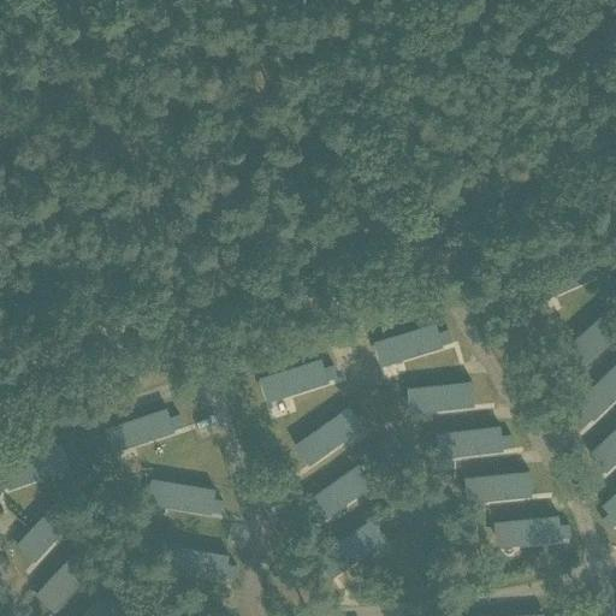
[(615,312),(610,306),(562,349),(579,368),(615,333),(615,312)]
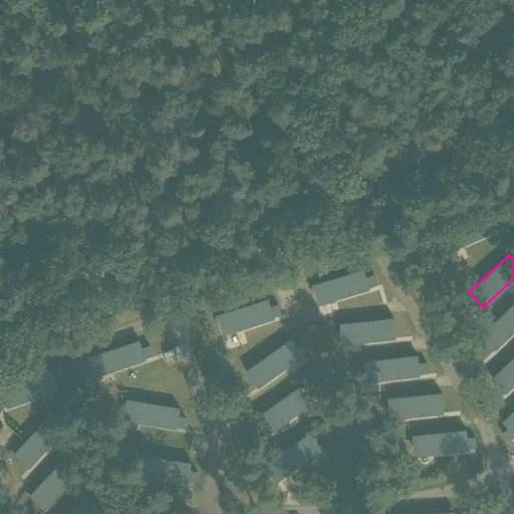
[(362,269),(310,285),(316,304),(368,289),(368,287),(375,284),(372,274),(365,277),(362,269)]
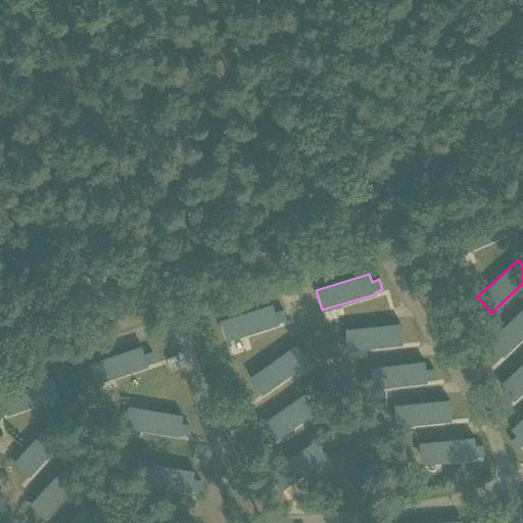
[(272,304),(219,321),(225,340),(278,324),(277,322),(286,320),(282,310),(274,312),(272,304)]
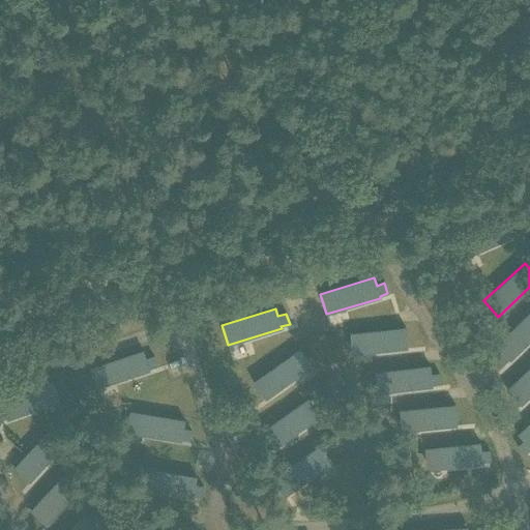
[(529,311),(495,345),(501,352),(495,357),(502,365),(509,359),(510,360),(529,341),(529,311)]
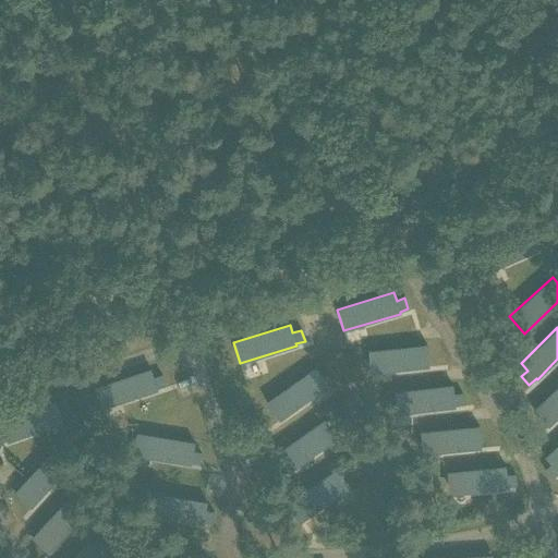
[(426,346),(367,351),(370,373),(428,366),(426,346)]
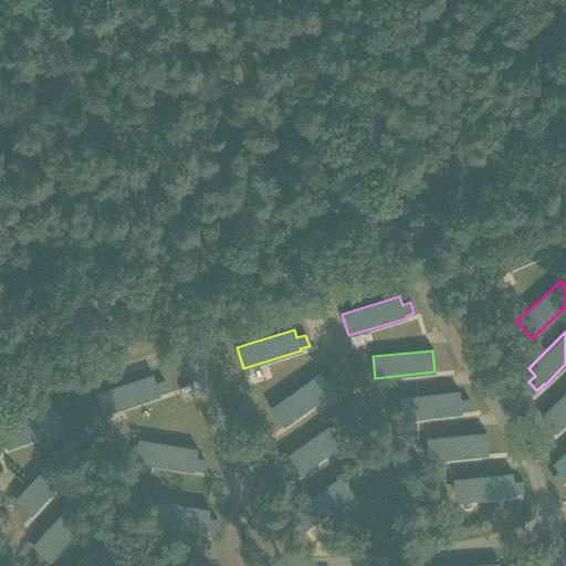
[(318,374),(270,409),(283,427),(332,392),(318,374)]
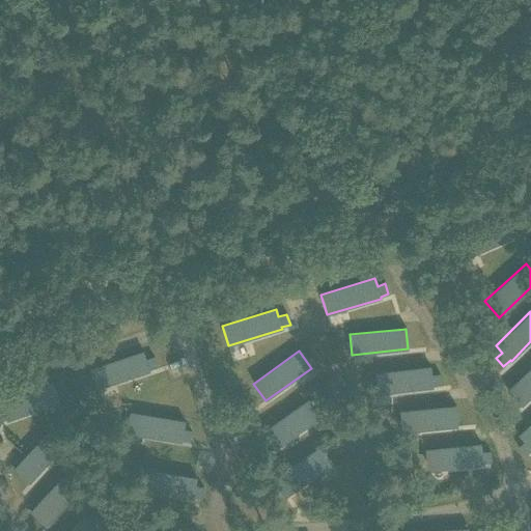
[(143,352),(89,369),(96,389),(149,371),(148,370),(157,367),(154,357),(145,359),(143,352)]
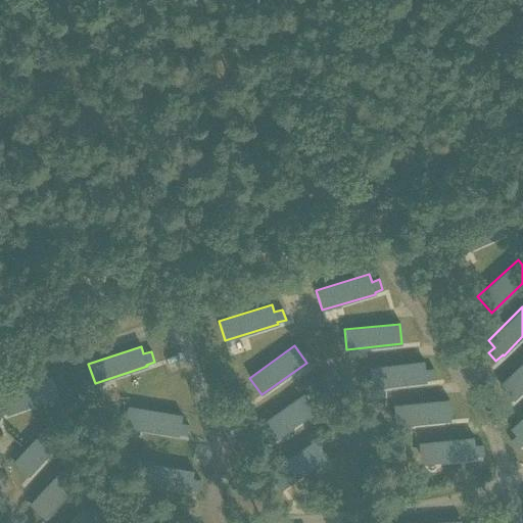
[(522,361),(500,384),(514,399),(522,390),(522,361)]
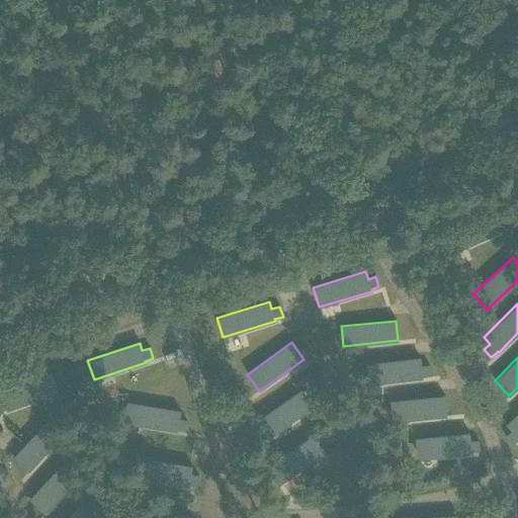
[(420,358),(365,364),(367,384),(422,378),(422,376),(430,375),(429,365),(421,366),(420,358)]
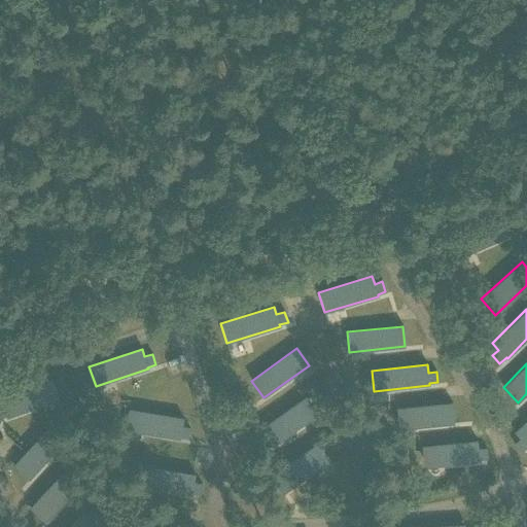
[(0,401),(2,406),(0,406),(0,418),(6,416),(6,418),(59,398),(51,380),(0,397),(0,401)]
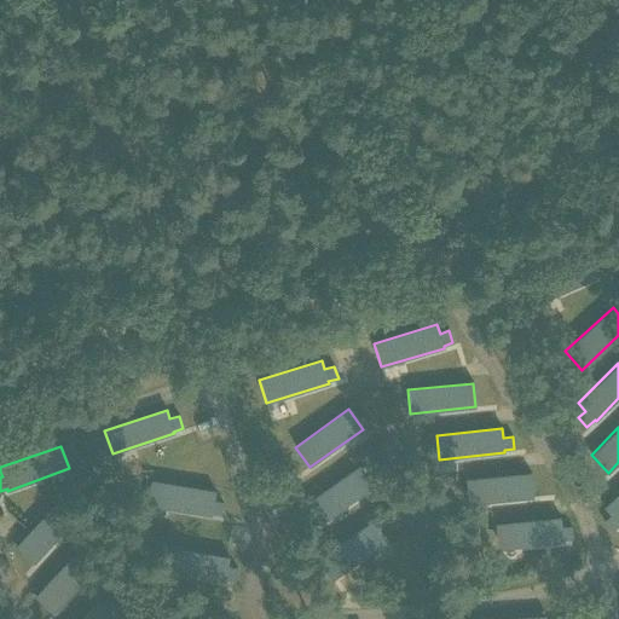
[(312,512),(304,516),(312,527),(319,521),(320,524),(374,485),(360,466),(306,503),(312,512)]
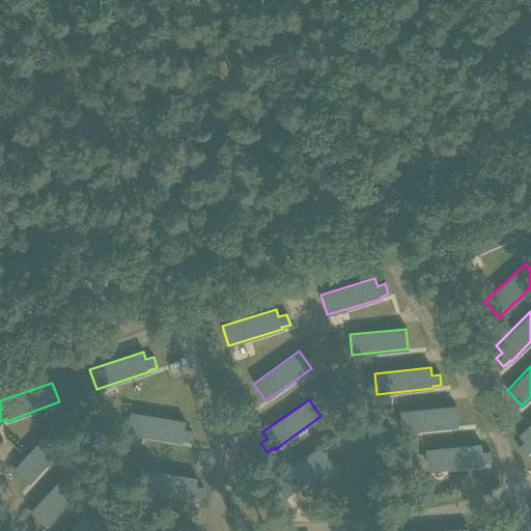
[(410,410),(399,411),(400,432),(457,426),(455,406),(410,410)]
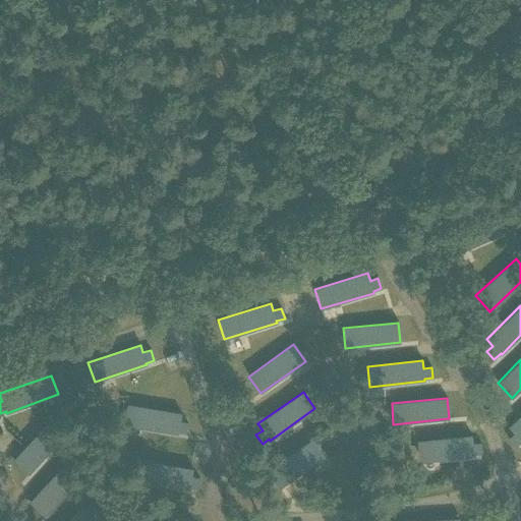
[(126,405),(123,424),(177,433),(178,432),(185,433),(187,423),(180,421),(181,413),(126,405)]
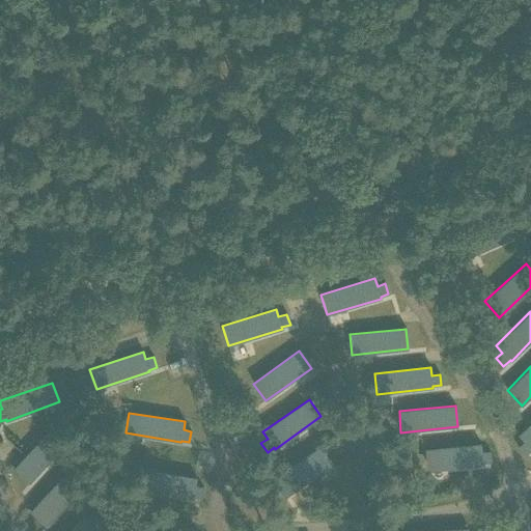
[(530,422),(518,435),(524,442),(519,447),(526,455),(530,449),(530,422)]
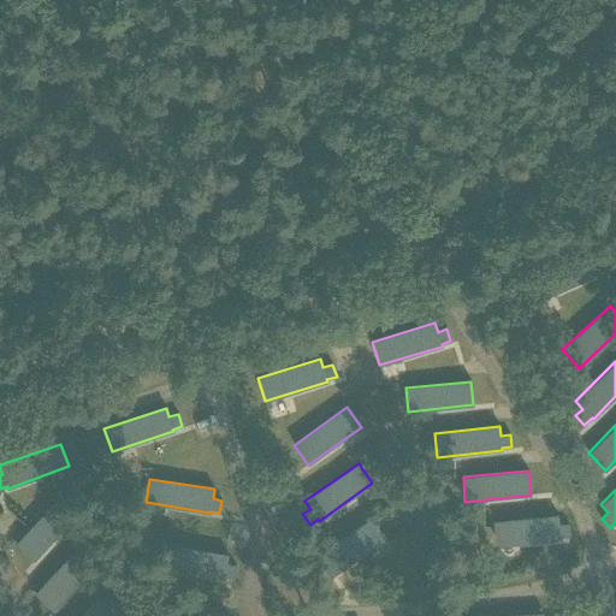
[(59,497),(16,544),(34,561),(77,513),(59,497)]
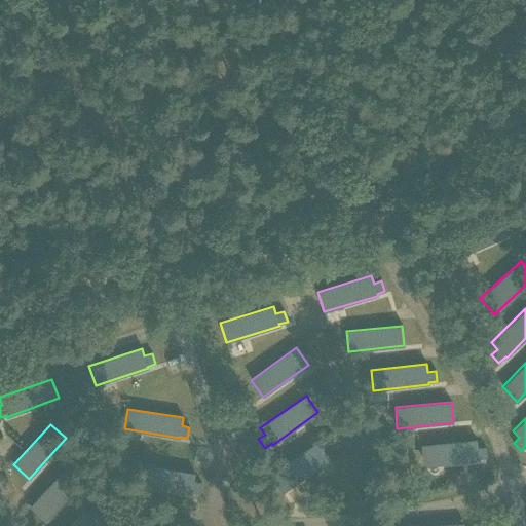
[(477,440),(421,446),(422,465),(478,460),(478,458),(486,457),(485,447),(477,448),(477,440)]
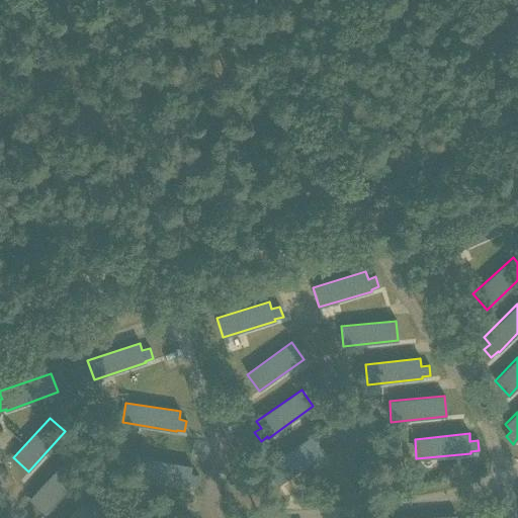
[(311,437),(266,468),(277,485),(322,453),(311,437)]
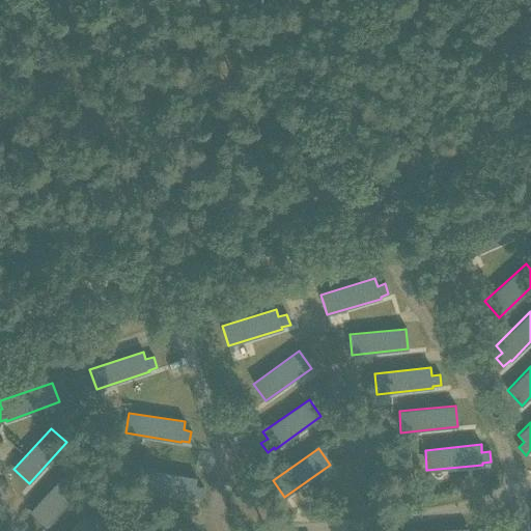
[(141,469),(137,490),(193,499),(193,497),(201,498),(203,487),(195,486),(196,478),(141,469)]
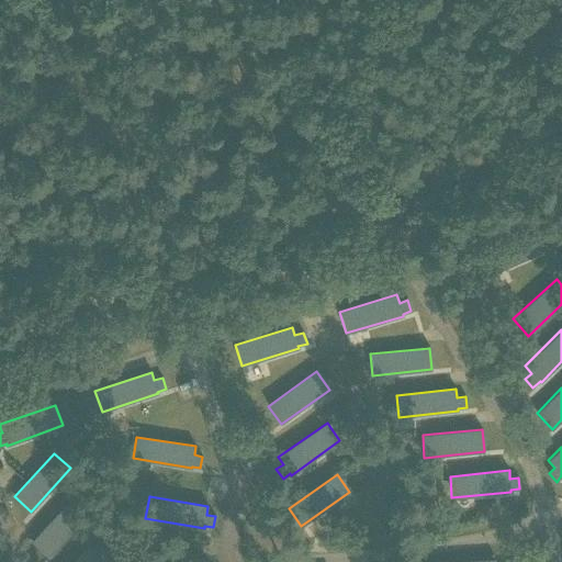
[(71,498),(32,541),(47,557),(88,514),(71,498)]
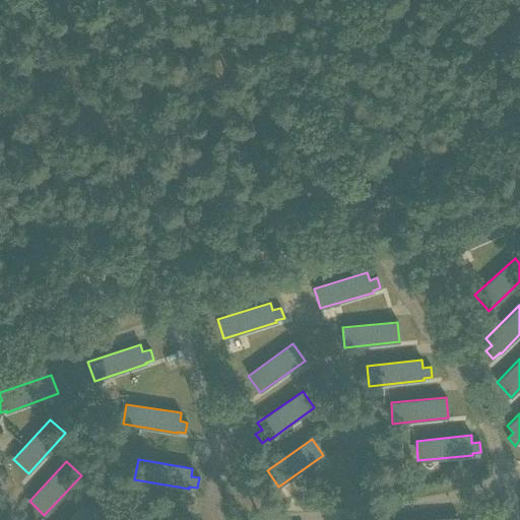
[(94,519),(98,517),(82,504),(66,519),(94,519)]
